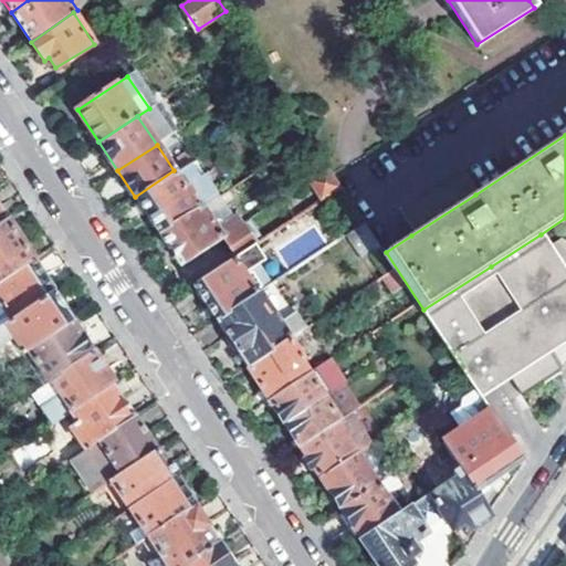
[(174,170),(135,197),(158,231),(200,205),(218,194),(195,157),(174,170)]
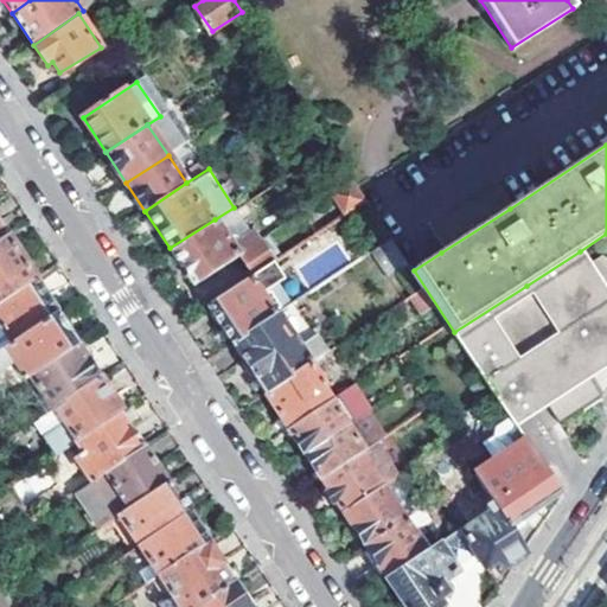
[(270,230),(288,254),(366,202),(351,177),(270,230)]
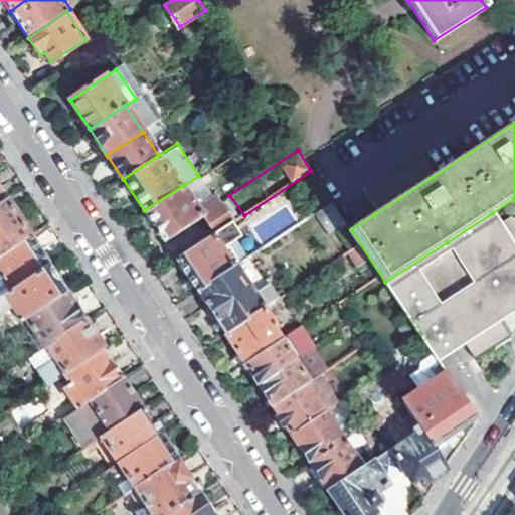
[(362,193),(374,214),(433,177),(419,156),(362,193)]
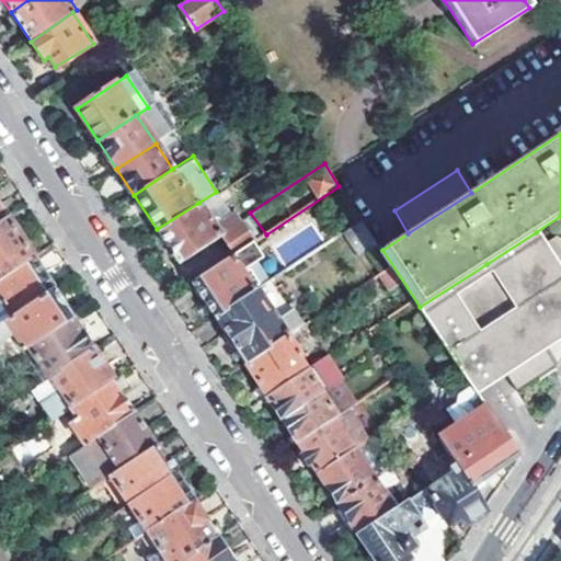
[(198,203),(157,229),(180,263),(219,237),(233,255),(252,243),(255,241),(236,210),(214,226),(198,203)]
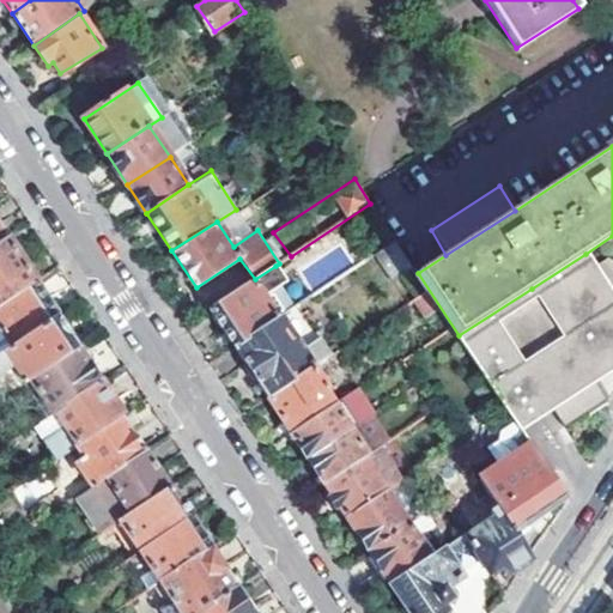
[(400,284),(418,273),(395,240),(377,253),(400,284)]
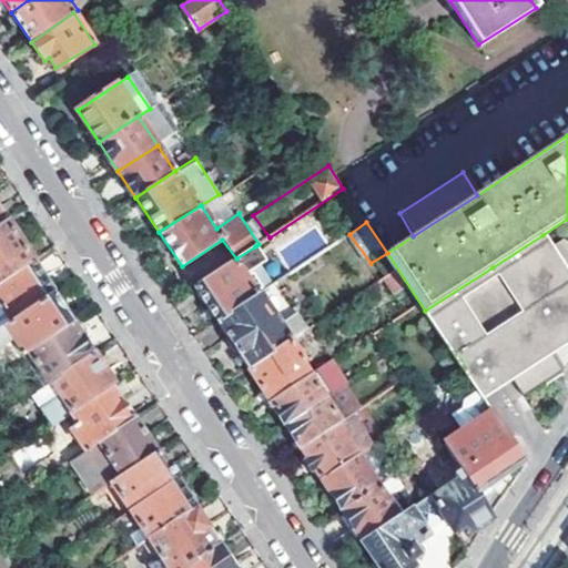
[(0,227),(0,283),(31,262),(6,224),(0,227)]
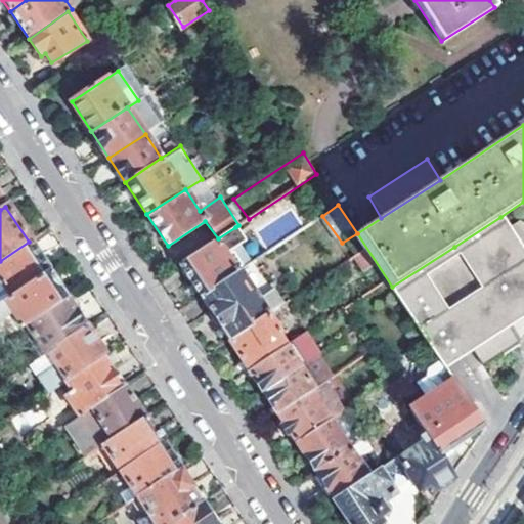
[(523,253),(509,230),(500,217),(454,247),(508,329),(523,317),(523,253)]
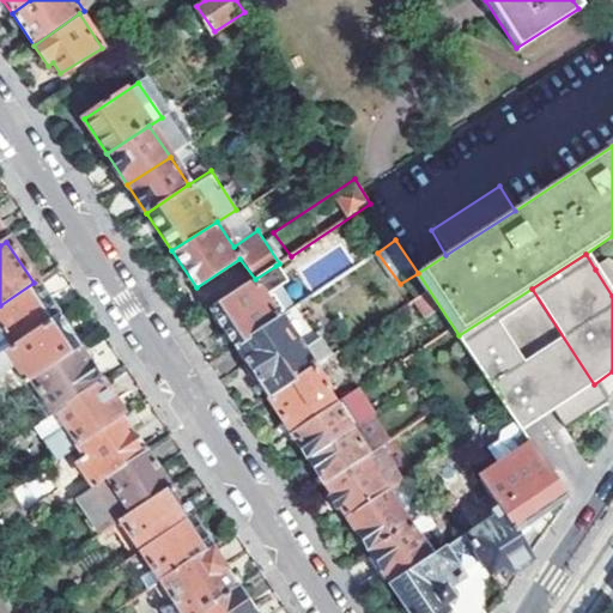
[(612,265),(608,262),(595,269),(612,296),(612,265)]
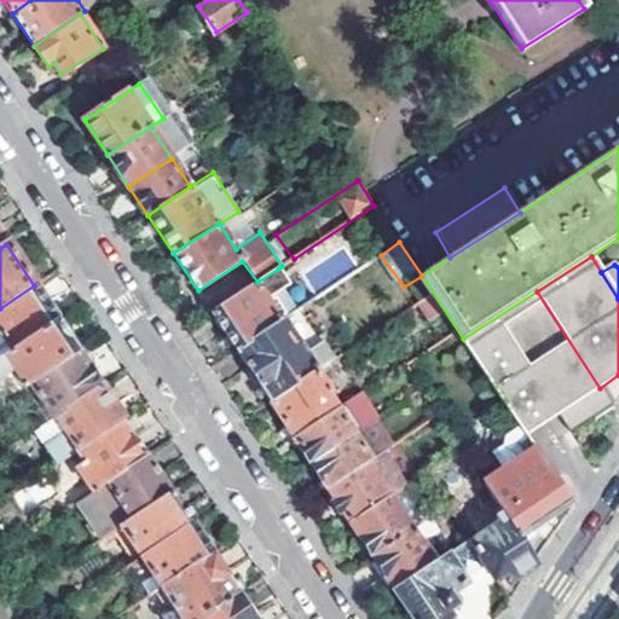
[(278,268),(210,314),(236,351),(299,310),(283,288),(289,284),(278,268)]
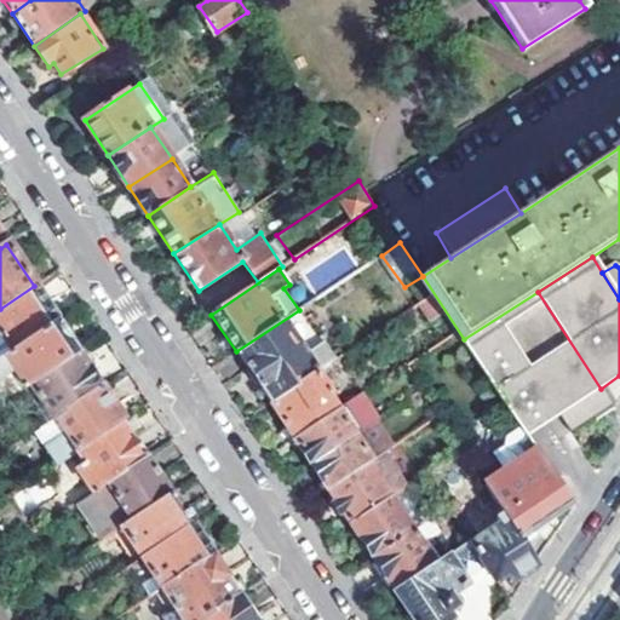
[(0,309),(0,360),(57,321),(34,286),(0,309)]
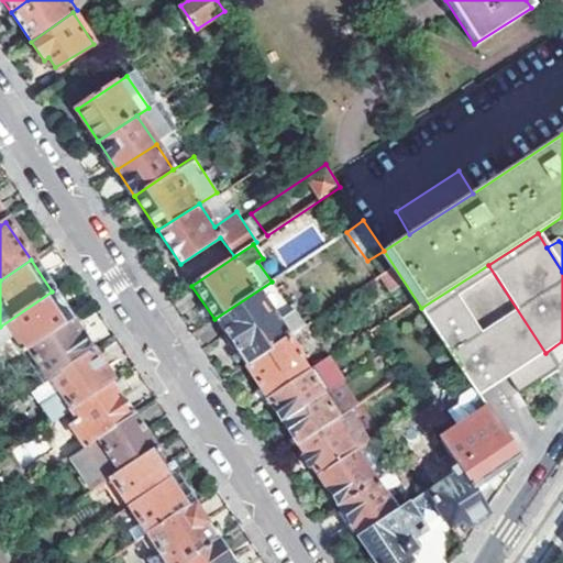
[(478,395),(506,377),(545,353),(488,265),(421,308),(478,395)]
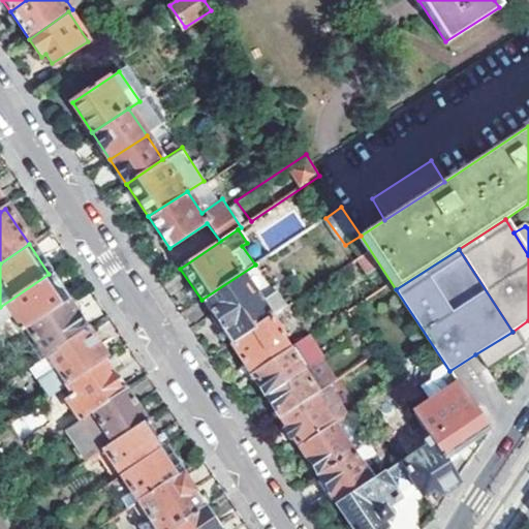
[(201,300),(230,342),(269,316),(283,307),(255,265),(201,300)]
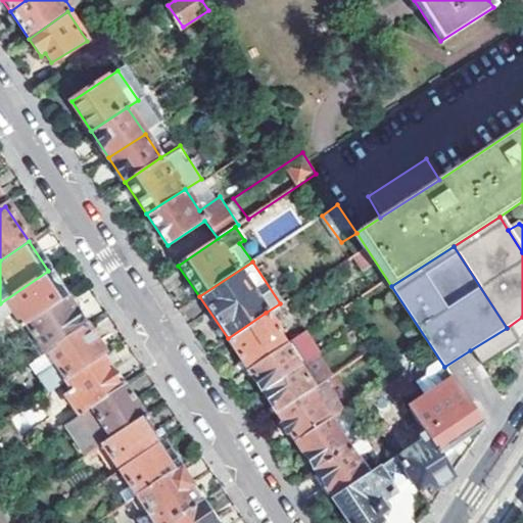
[(0,303),(0,319),(10,313),(20,327),(24,324),(64,296),(48,271),(0,303)]
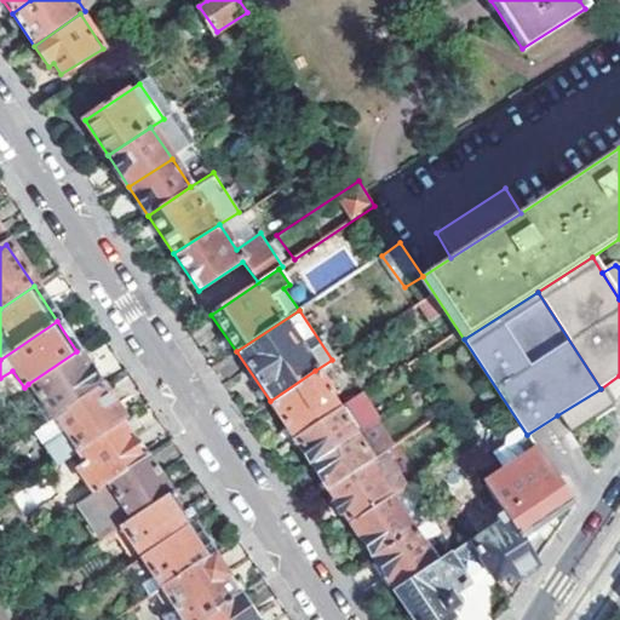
[(28,384),(52,420),(55,418),(101,388),(76,351),(28,384)]
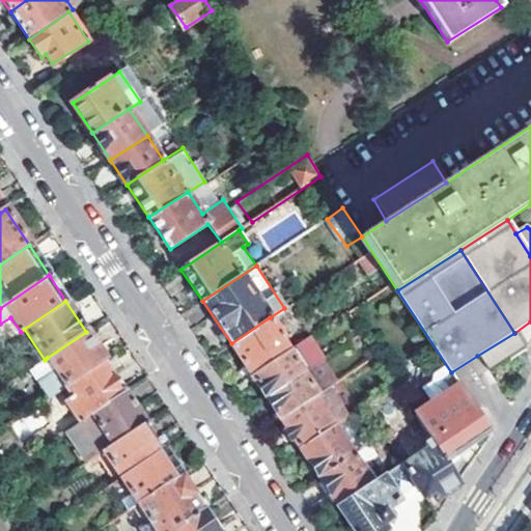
[(231,343),(252,374),(290,350),(270,317),(231,343)]
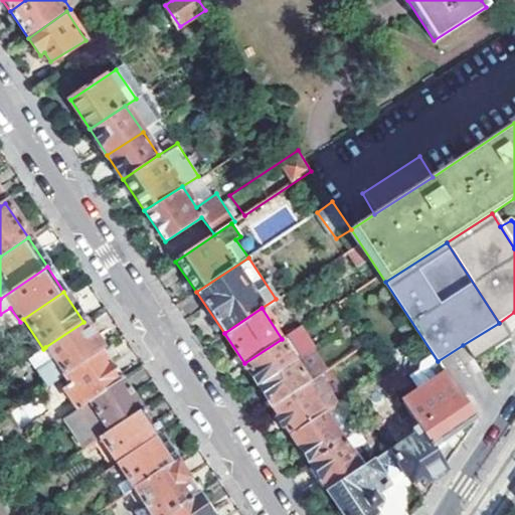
[(53,360),(35,372),(44,386),(63,374),(102,349),(83,322),(45,347),(53,360)]
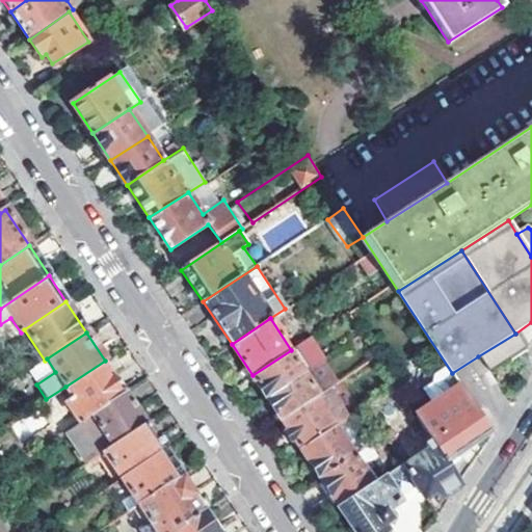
[(526,348),(515,334),(478,356),(488,372),(526,348)]
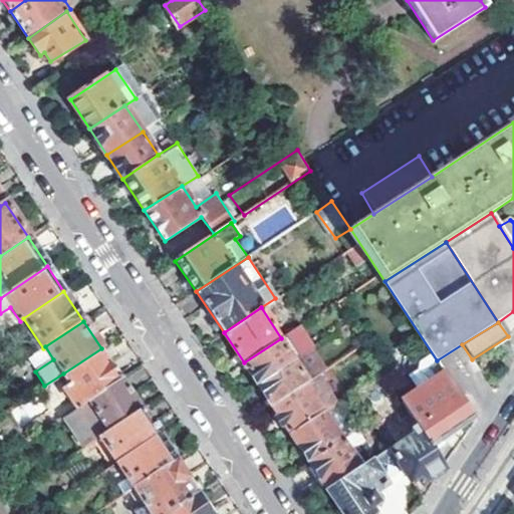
[(244,362),(256,382),(293,358),(287,349),(298,343),(290,332),(281,338),(244,362)]
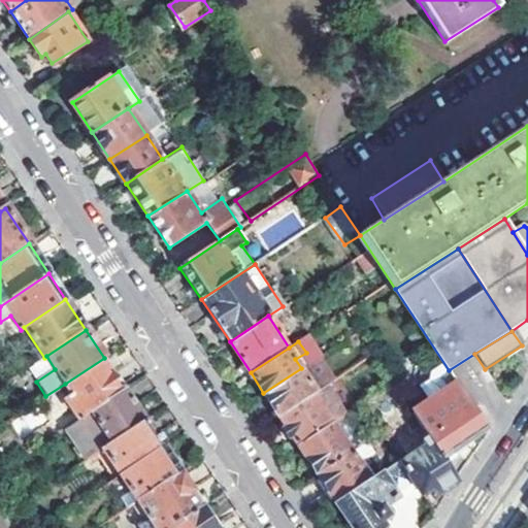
[(70,394),(63,399),(76,420),(125,389),(104,358),(65,384),(70,394)]
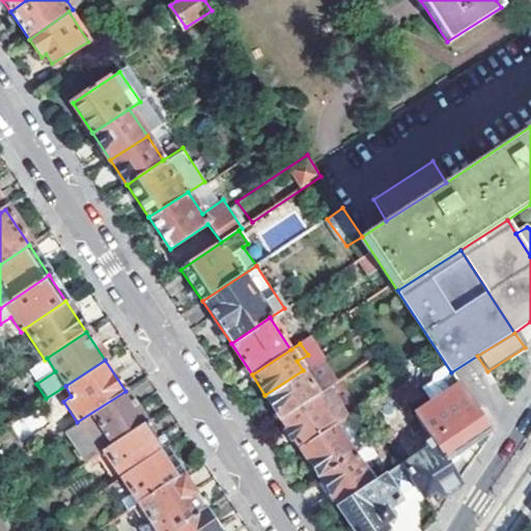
[(264,395),(280,417),(314,394),(317,392),(303,370),(264,395)]
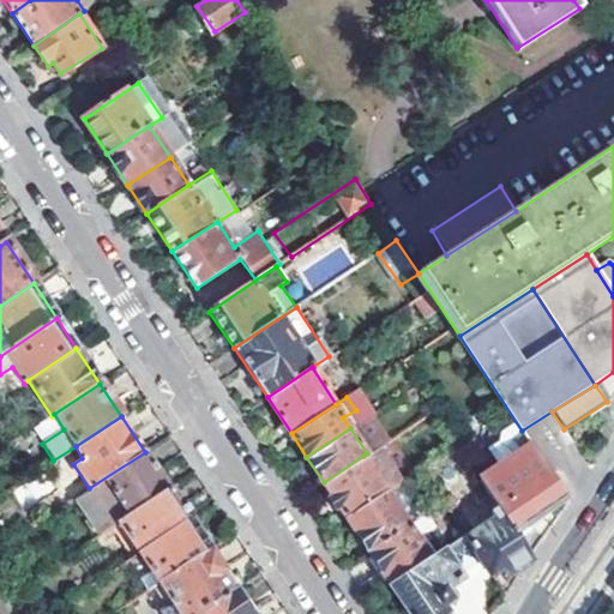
[(480,479),(503,515),(513,531),(566,498),(530,444),(480,479)]
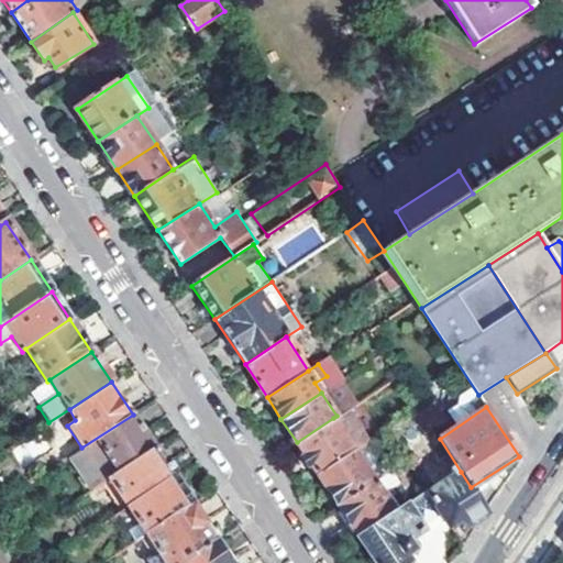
[(68,456),(91,490),(109,479),(156,449),(133,415),(81,448),(68,456)]
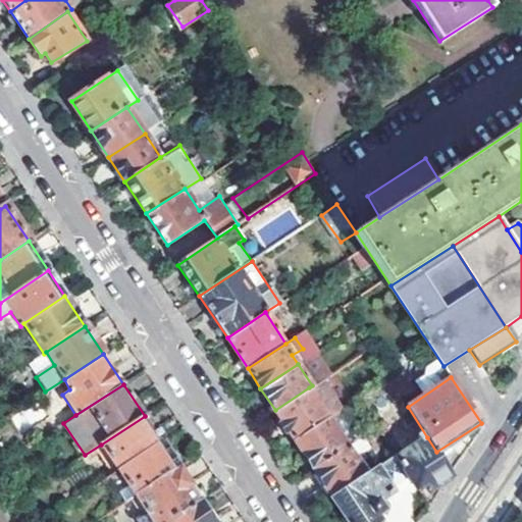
[(275,410),(295,440),(329,418),(309,387),(275,410)]
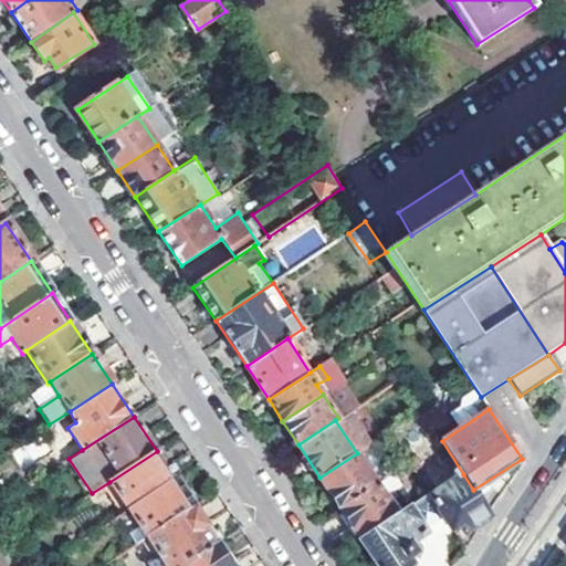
[(109,482),(127,510),(175,479),(157,451),(109,482)]
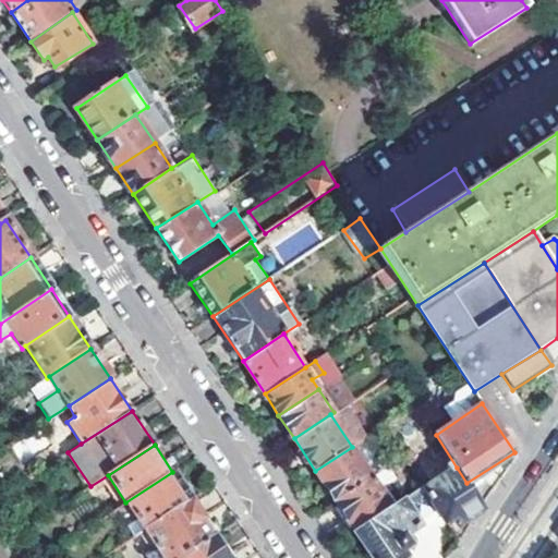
[(315,471),(336,501),(371,476),(352,447),(315,471)]
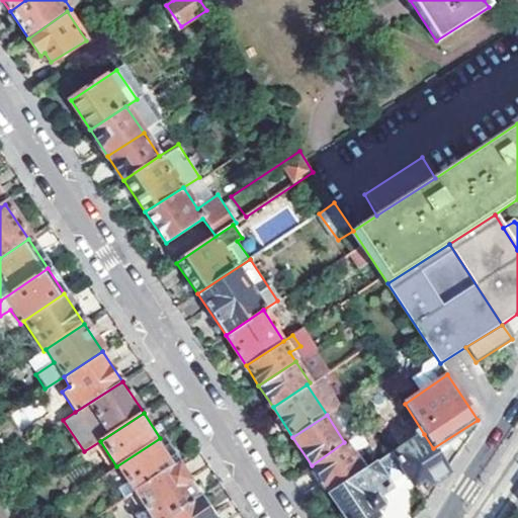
[(312,465),(330,493),(362,470),(353,455),(365,447),(357,434),(344,442),(312,465)]
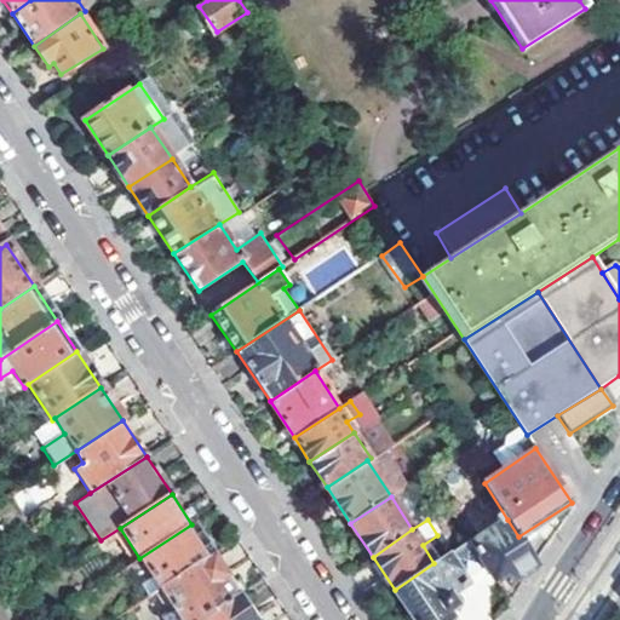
[(507,520),(472,543),(488,564),(497,578),(510,570),(515,579),(535,563),(518,537),(507,520)]
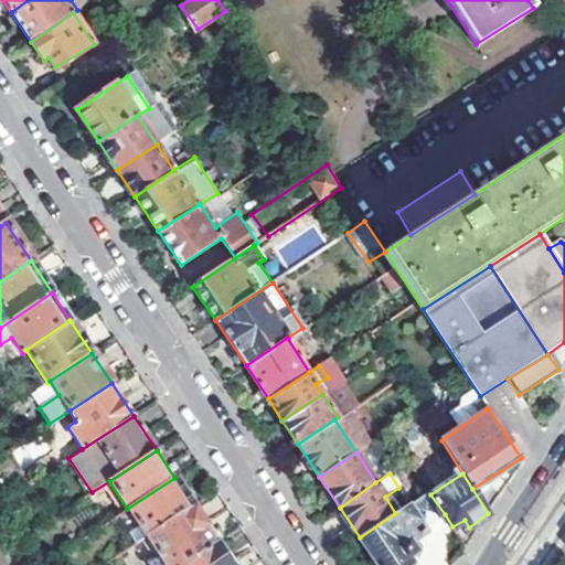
[(174,478),(127,509),(146,537),(193,505),(174,478)]
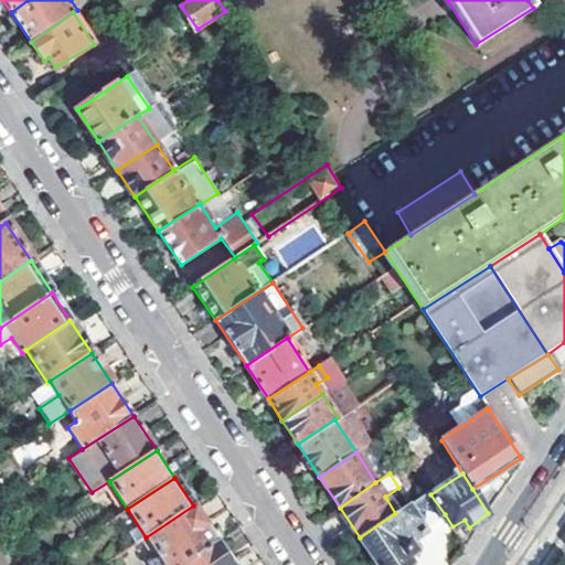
[(428,491),(413,502),(428,525),(445,514),(430,494),(428,491)]
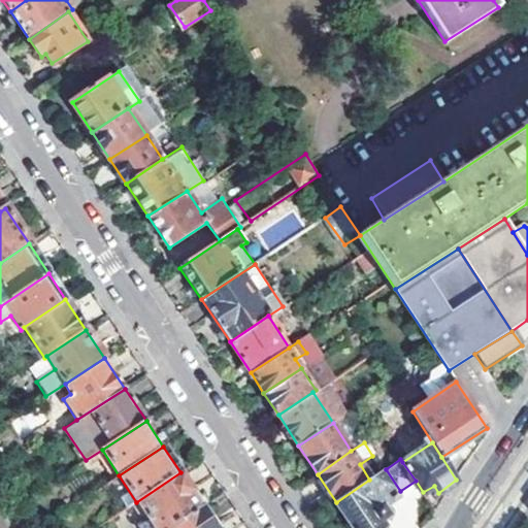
[(136,502),(153,527),(171,527),(202,506),(180,472),(136,502)]
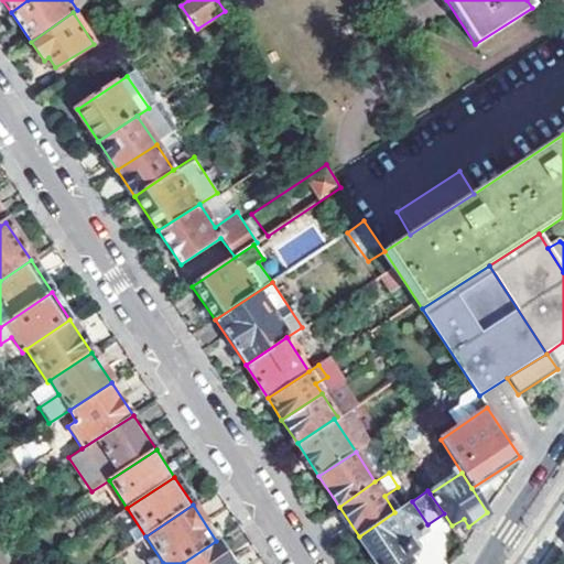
[(407,505),(394,512),(359,537),(377,563),(405,563),(404,562),(410,559),(407,554),(415,549),(409,539),(423,529),(407,505)]
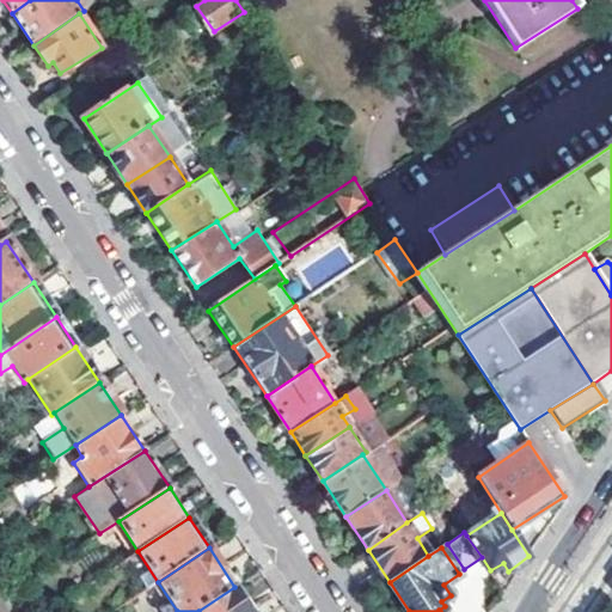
[(251,611),(234,587),(199,611),(251,611)]
